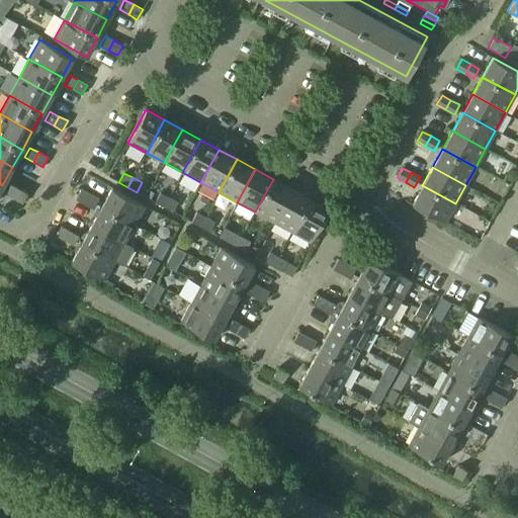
[(255,211),(273,222),(291,189),(273,179),(255,211)]
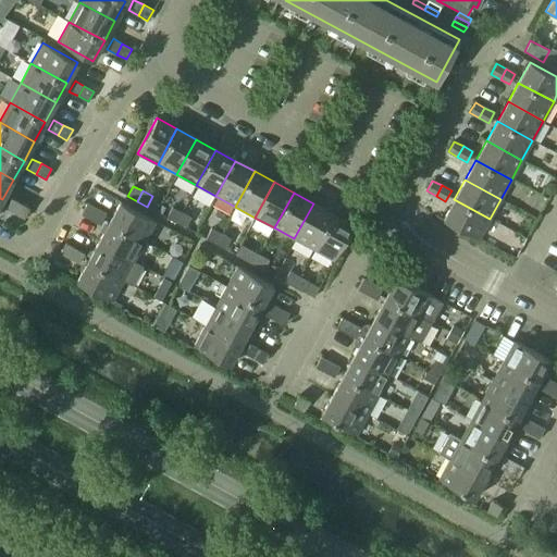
[(5,208),(14,213),(21,202),(11,197),(5,208)]
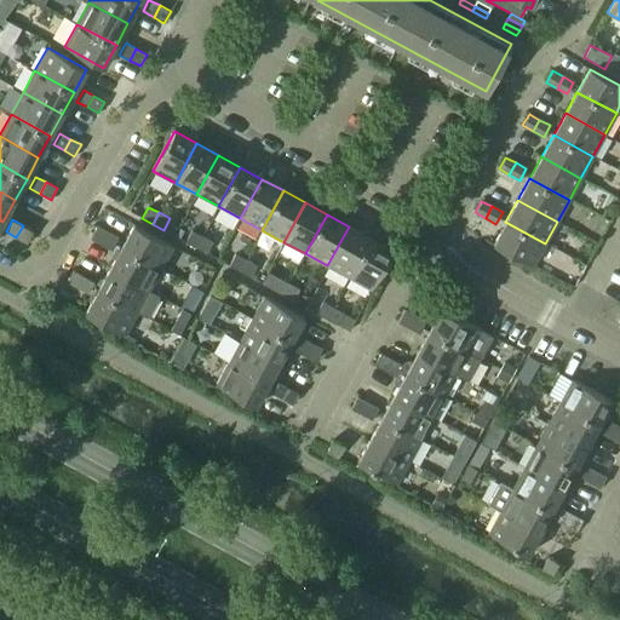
[(493,245),(533,265),(545,244),(505,222),(493,245)]
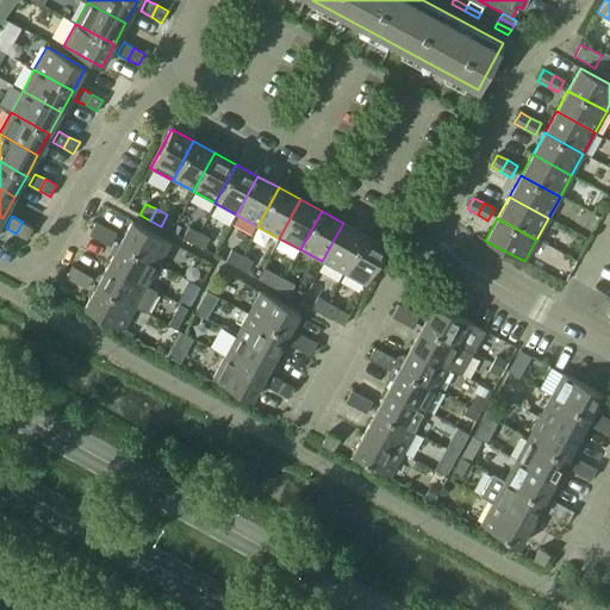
[(16,234),(26,238),(32,228),(23,222),(16,234)]
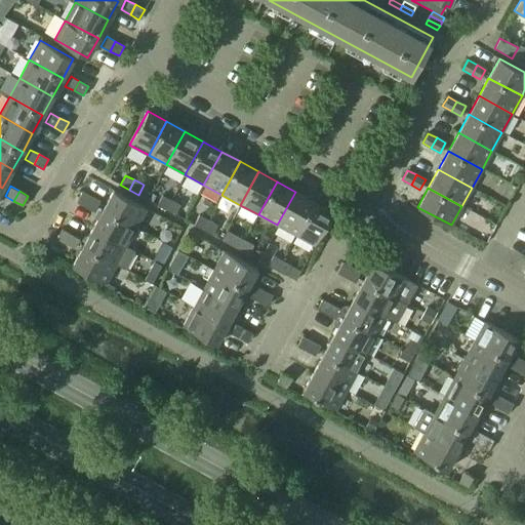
[(103,209),(135,228),(147,208),(113,191),(103,209)]
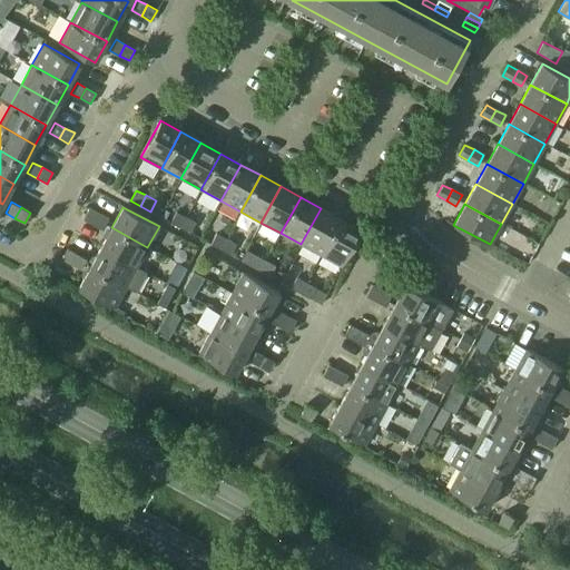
[(84,219),(92,224),(98,214),(89,208),(84,219)]
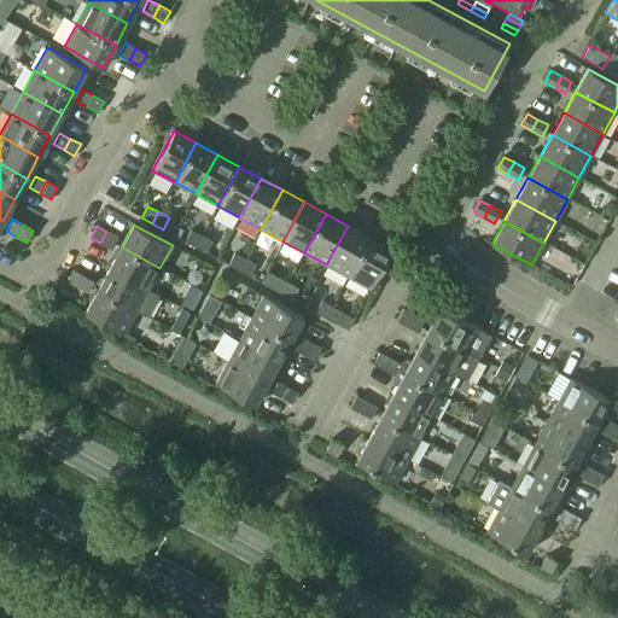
[(326,264),(348,277),(369,237),(348,226),(326,264)]
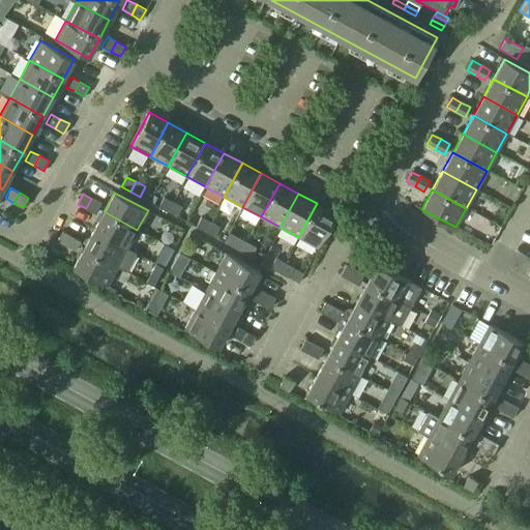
[(158,207),(168,211),(173,202),(164,197),(158,207)]
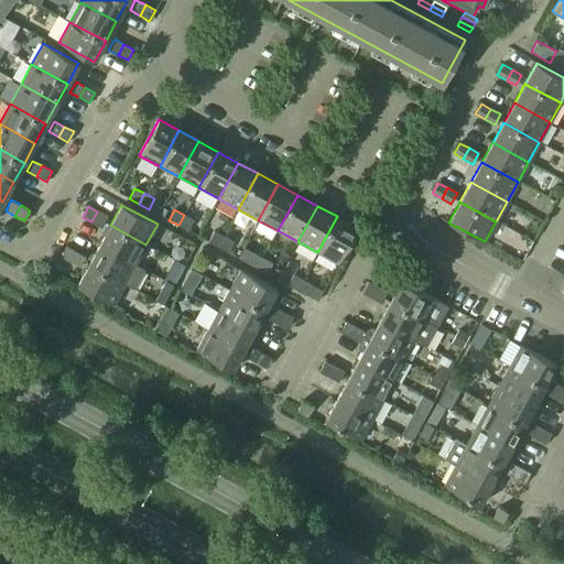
[(91,221),(101,227),(107,216),(97,212),(91,221)]
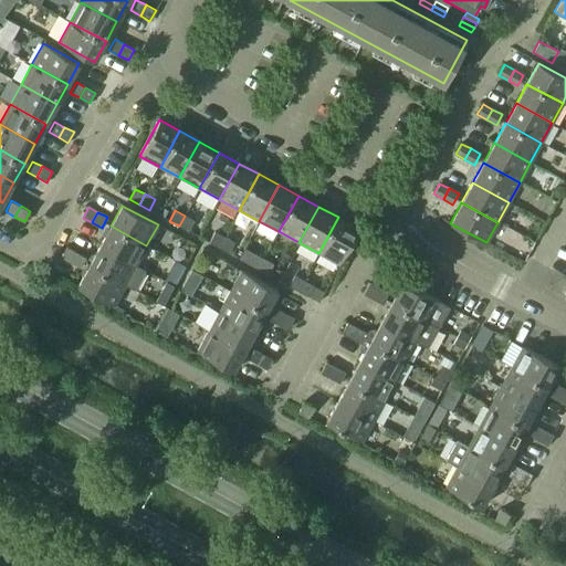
[(179,226),(188,231),(195,221),(185,216),(179,226)]
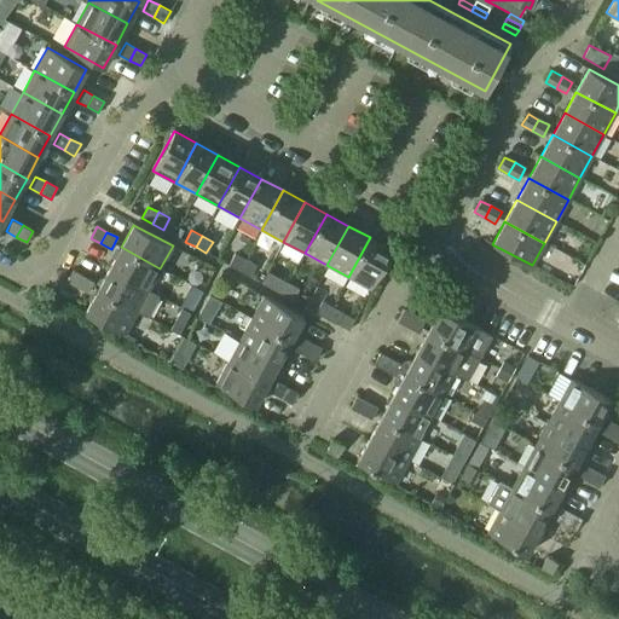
[(348,277),(370,289),(392,250),(370,237),(348,277)]
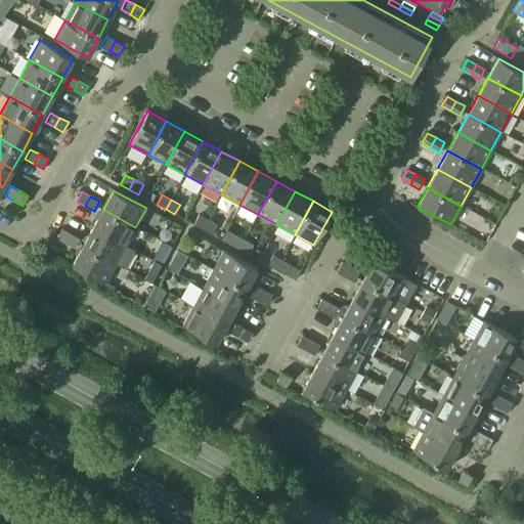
[(92,227),(126,246),(135,227),(102,209),(92,227)]
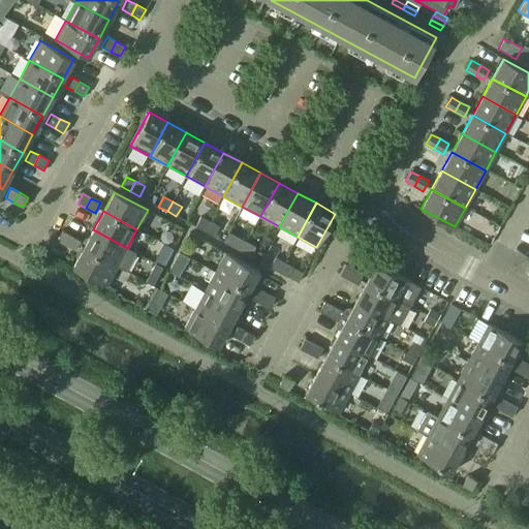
[(195,226),(205,231),(210,222),(200,217),(195,226)]
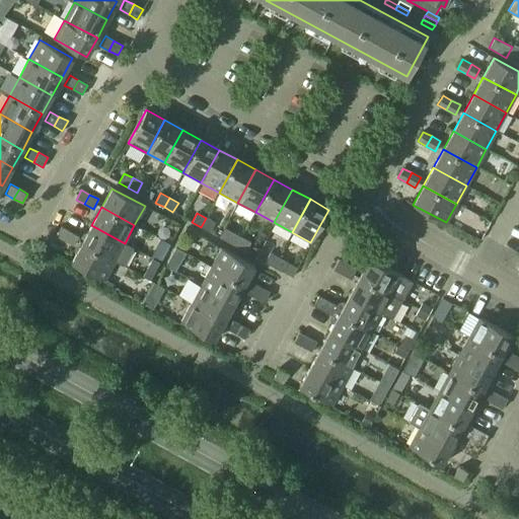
[(201,227),(209,232),(214,222),(206,218),(201,227)]
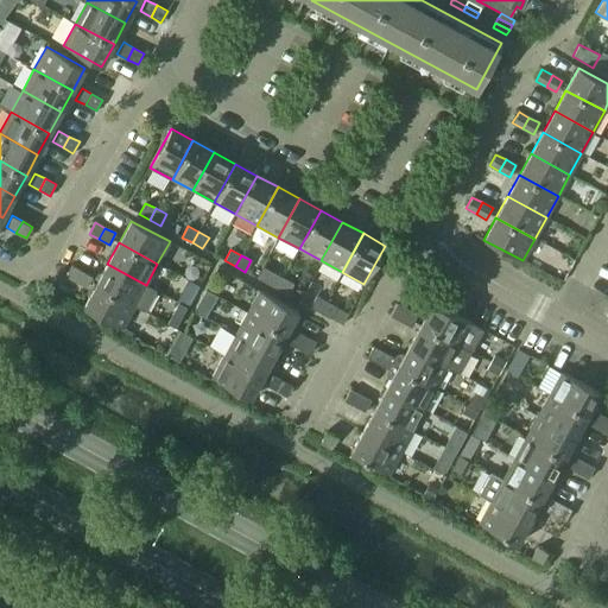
[(95,285),(134,306),(134,305),(145,311),(156,291),(146,285),(107,264),(95,285)]
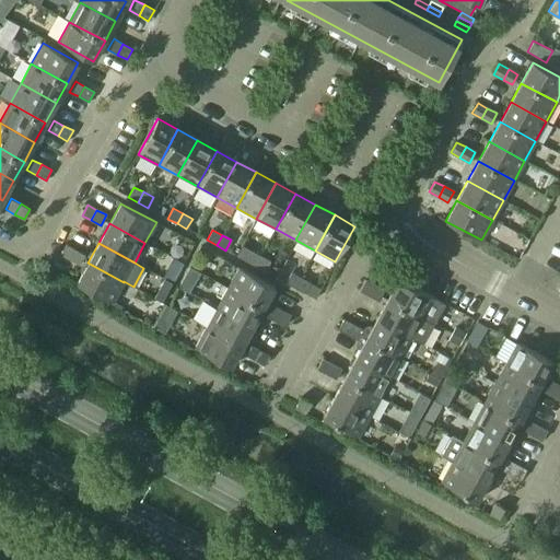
[(60,254),(70,259),(76,249),(66,244),(60,254)]
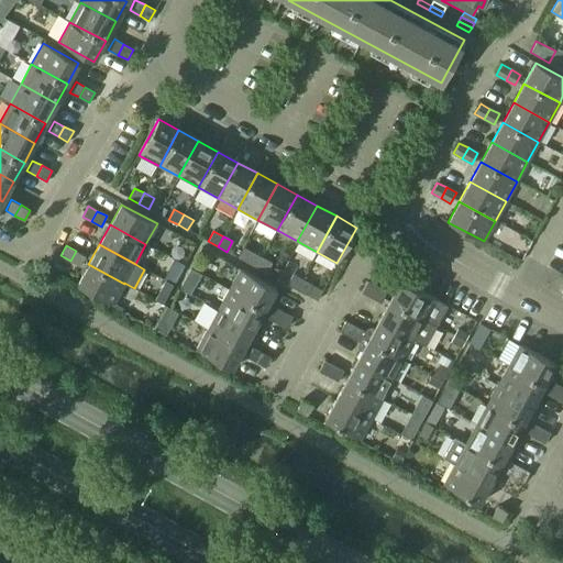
[(70,261),(80,266),(86,255),(76,251),(70,261)]
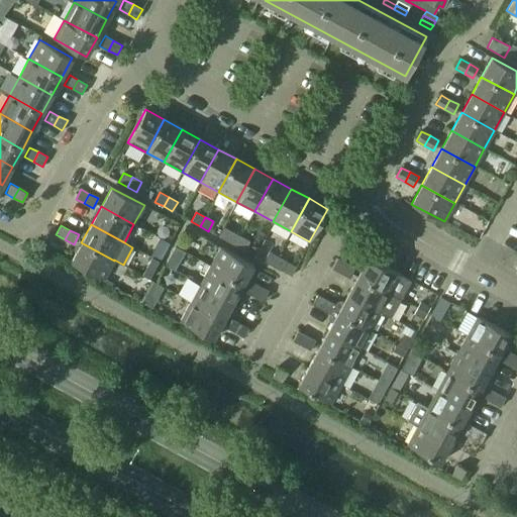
[(227,241),(235,246),(241,236),(232,231),(227,241)]
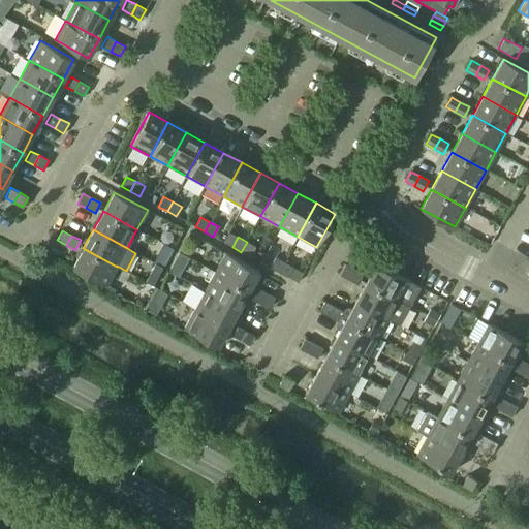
[(241,252),(250,256),(255,247),(247,242),(241,252)]
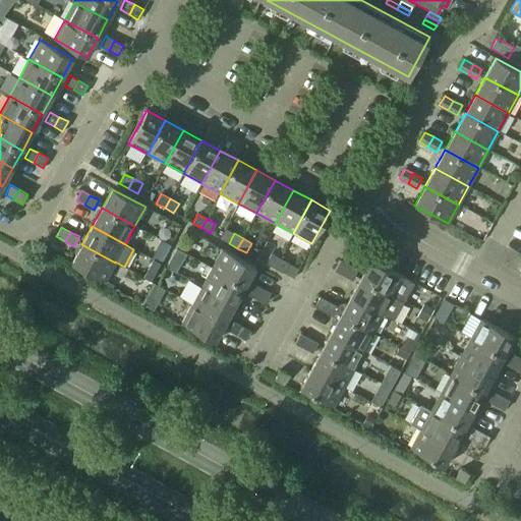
[(71,264),(104,281),(105,281),(115,263),(81,244),(71,264)]
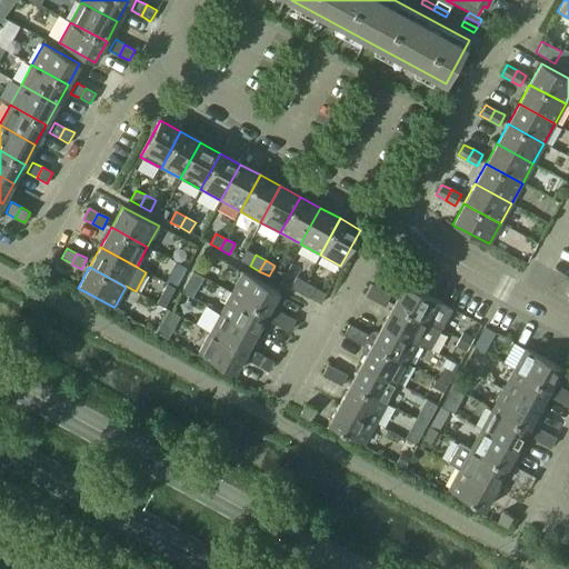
[(231,292),(267,312),(279,291),(242,272),(231,292)]
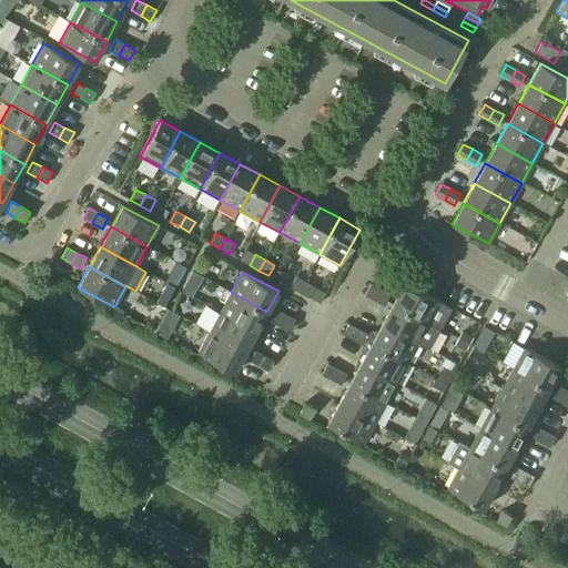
[(290,286),(298,292),(305,282),(295,276),(290,286)]
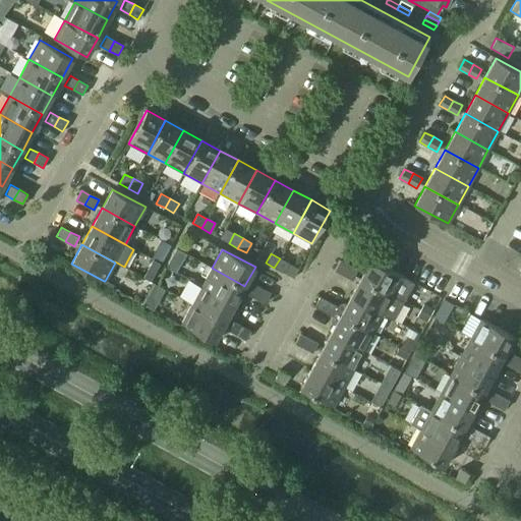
[(274,268),(283,273),(288,264),(280,258),(274,268)]
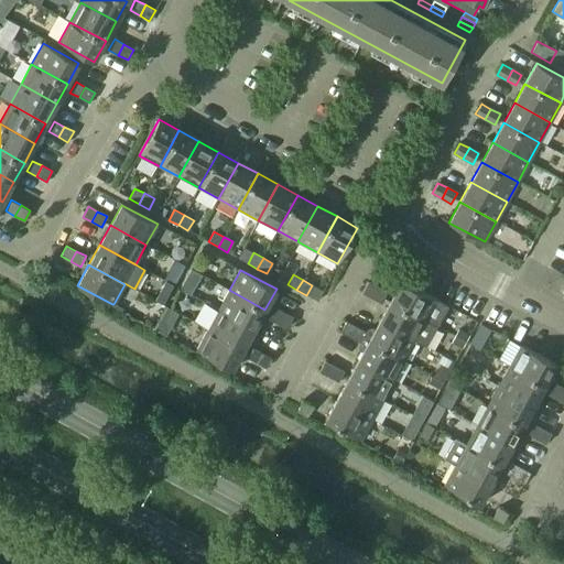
[(165,281),(155,300),(163,304),(173,285),(165,281)]
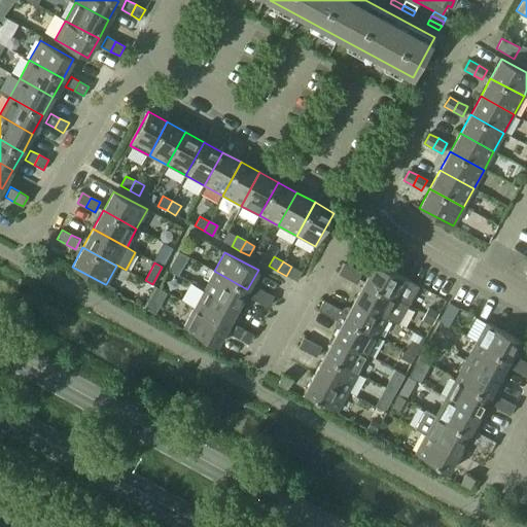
[(375,262),(364,281),(408,305),(418,286),(409,281),(409,280),(375,262)]
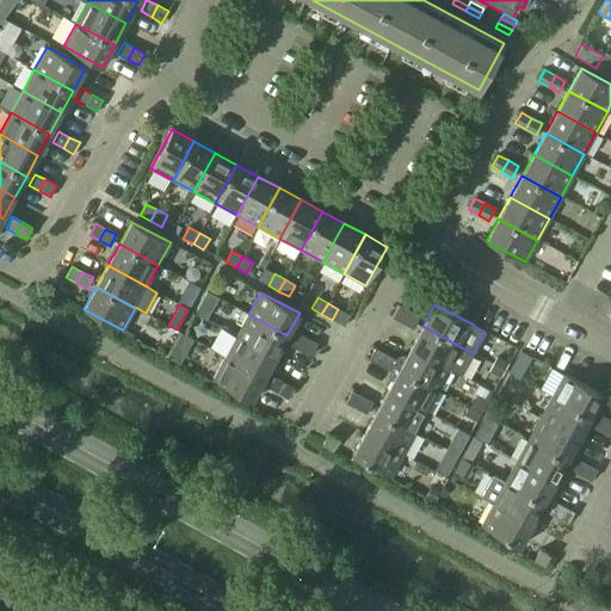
[(393,316),(402,322),(408,312),(399,306),(393,316)]
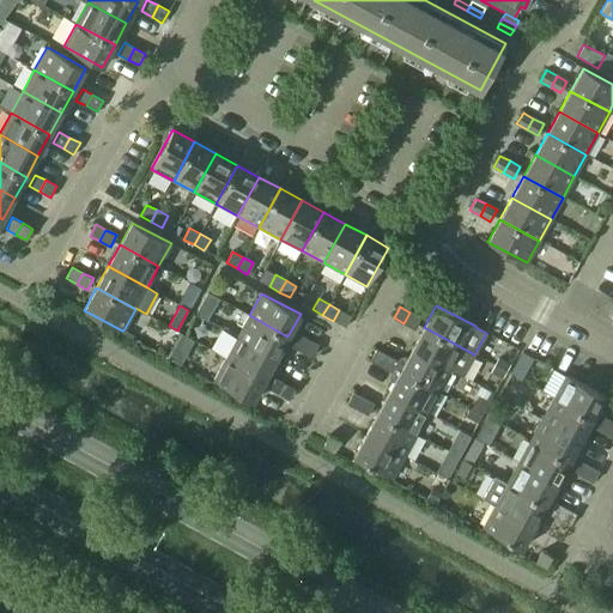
[(404,323),(414,329),(420,317),(410,313),(404,323)]
